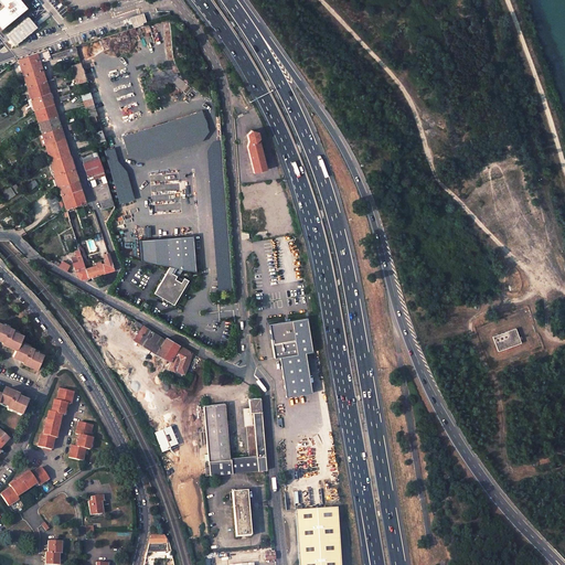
[(0,0),(3,4),(0,7),(0,27),(1,28),(27,7),(20,0),(0,0)]
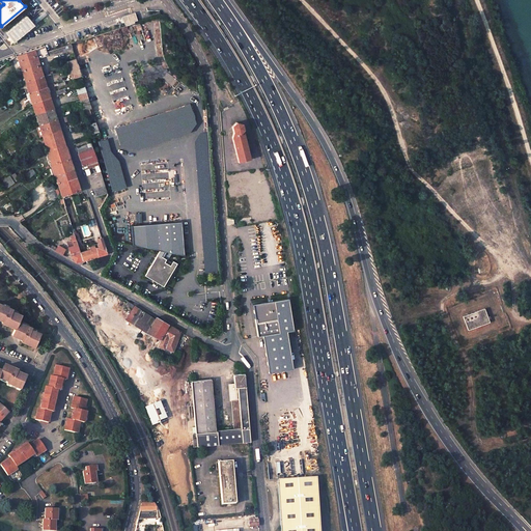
[(34,24),(26,16),(6,32),(14,42),(34,24)]
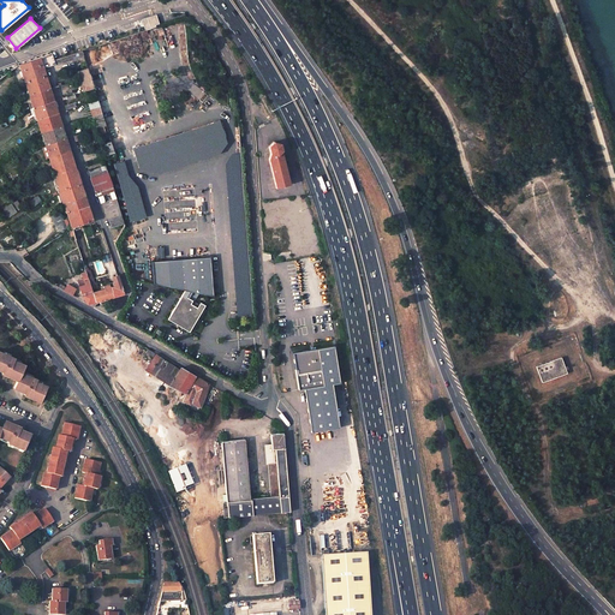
[(77,64),(84,61),(81,51),(54,60),(57,65),(75,59),(77,64)]
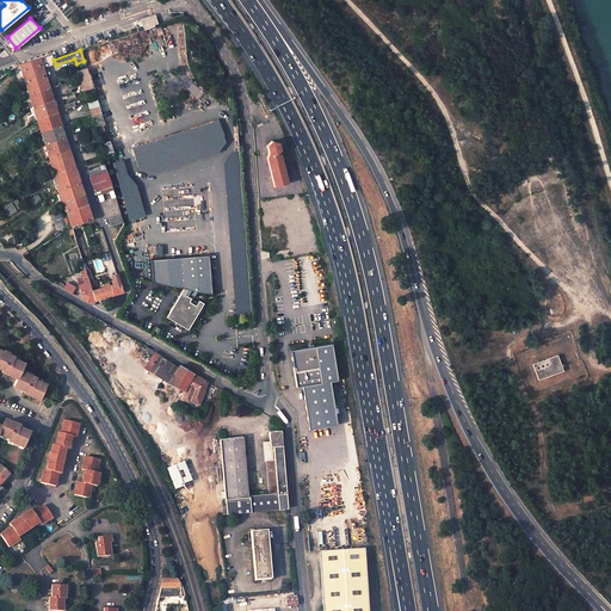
[(50,55),(37,59),(41,69),(53,65),(53,60),(50,55)]
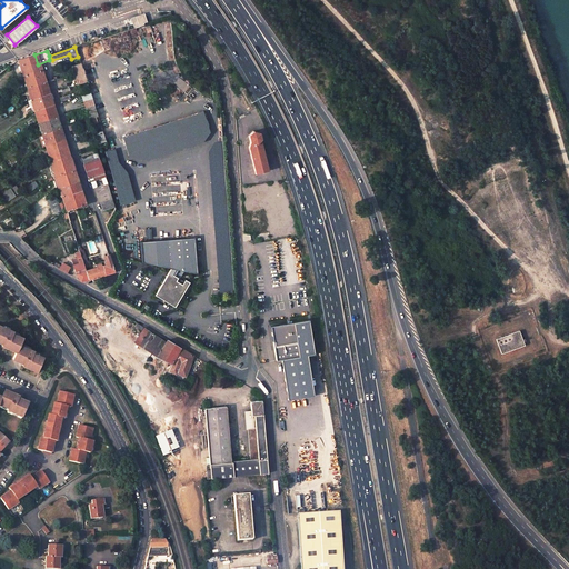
[(35,55),(16,61),(20,77),(40,71),(38,65),(35,55)]
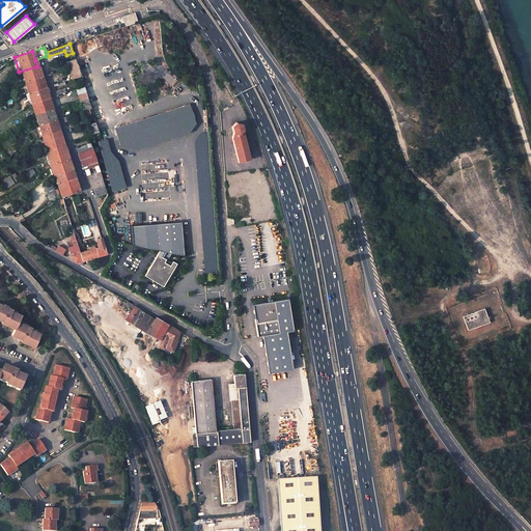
[(80,77),(74,59),(65,61),(72,80),(80,77)]
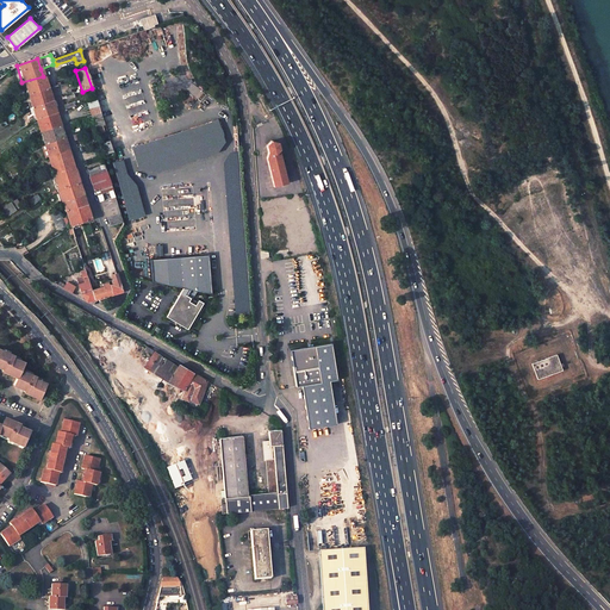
[(43,76),(22,82),(26,95),(47,88),(45,82),(43,76)]
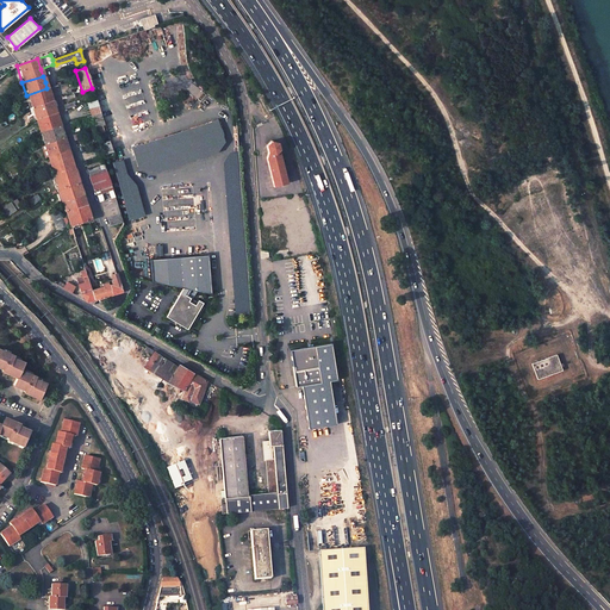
[(47,88),(26,95),(30,107),(51,101),(49,94),(47,88)]
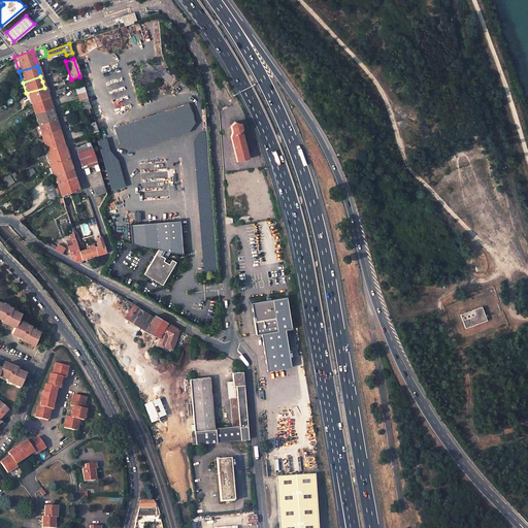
[(78,101),(87,98),(83,87),(74,89),(78,101)]
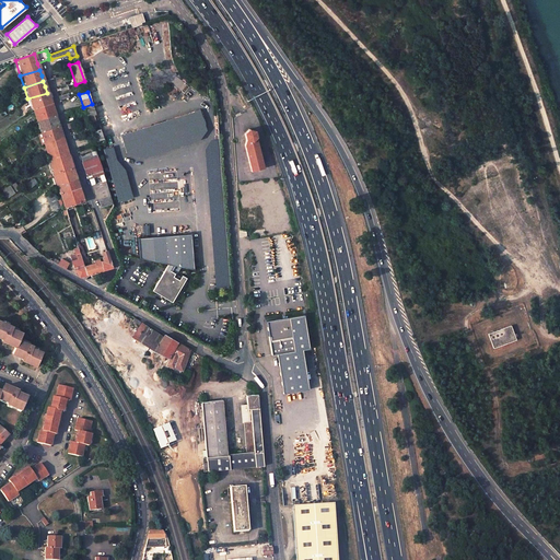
[(47,93),(27,98),(32,111),(50,104),(49,98),(47,93)]
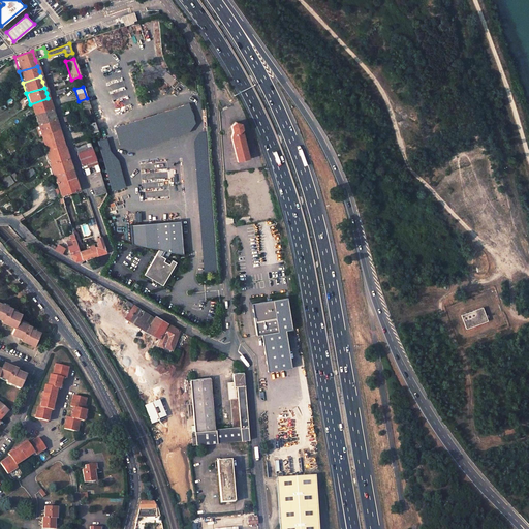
[(48,98),(30,104),(33,115),(52,110),(50,103),(48,98)]
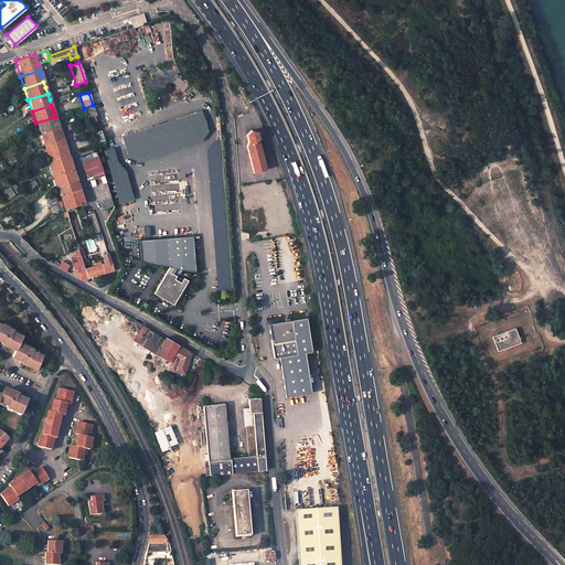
[(93,105),(84,108),(85,115),(95,112),(93,105)]
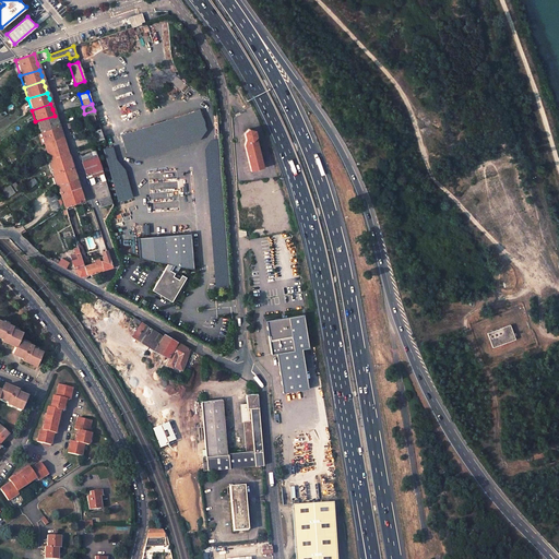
[(204,129),(199,111),(120,137),(126,153),(141,156),(198,138),(204,129)]
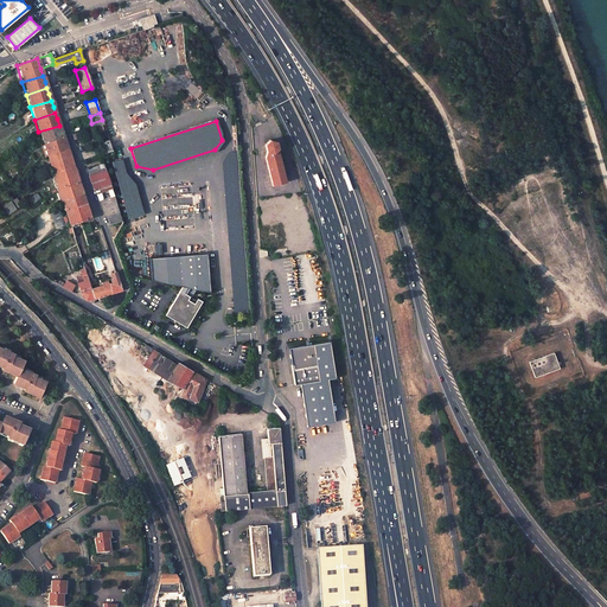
[(59,126),(38,132),(42,144),(63,138),(61,132),(59,126)]
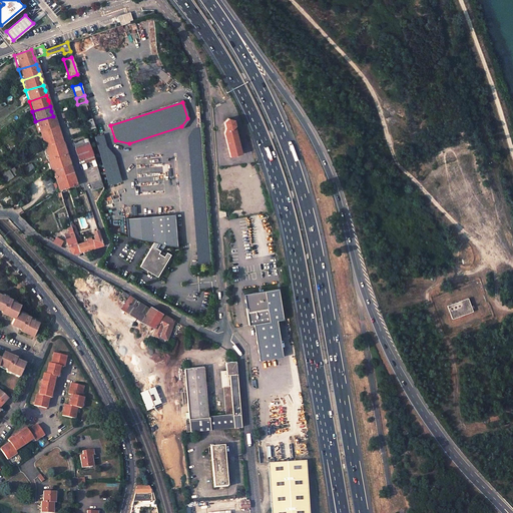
[(55,122),(53,116),(35,121),(39,132),(56,126),(55,122)]
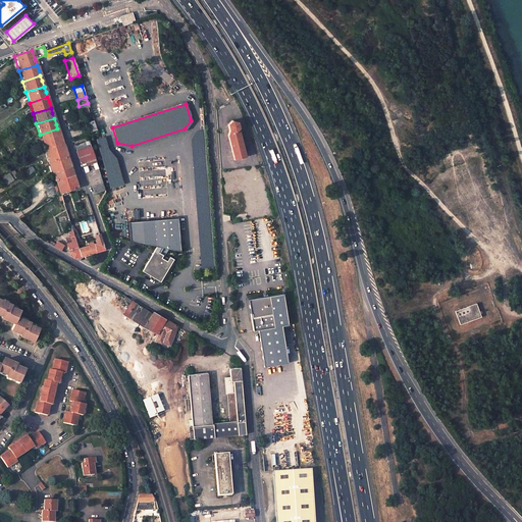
[(96,129),(93,120),(86,122),(89,133),(96,129)]
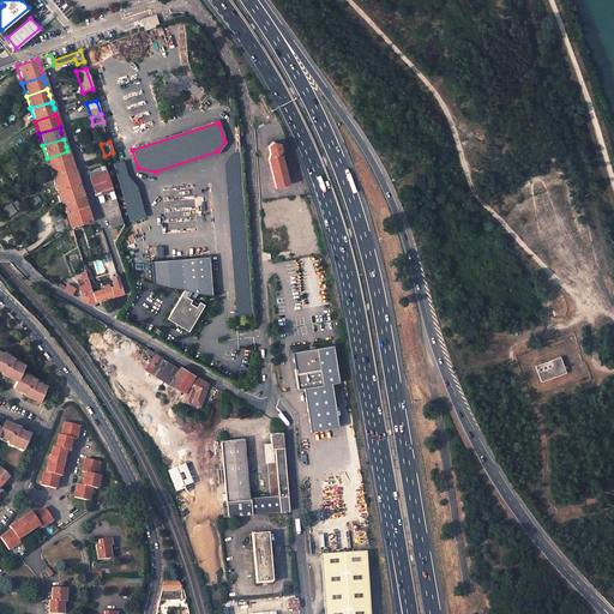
[(269,155),(268,161),(275,190),(289,186),(280,152),(281,151),(278,145),(271,143),(266,148),(268,151),(269,155)]
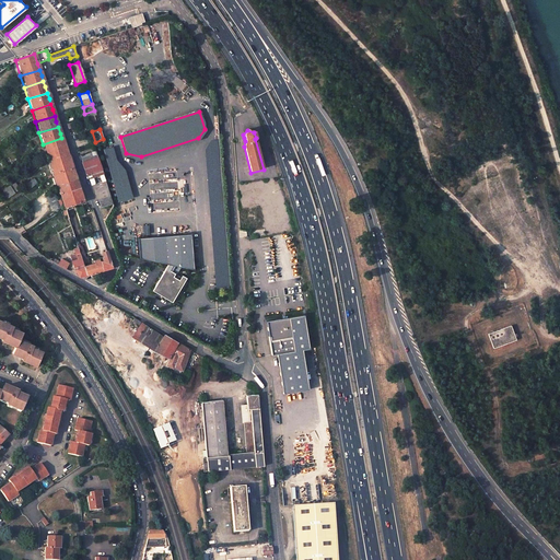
[(61,138),(43,144),(48,161),(67,155),(65,149),(61,138)]
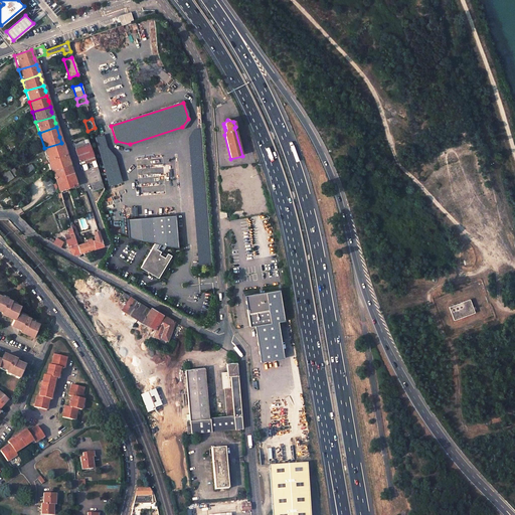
[(102,136),(95,138),(109,186),(121,182),(113,156),(105,147),(102,136)]
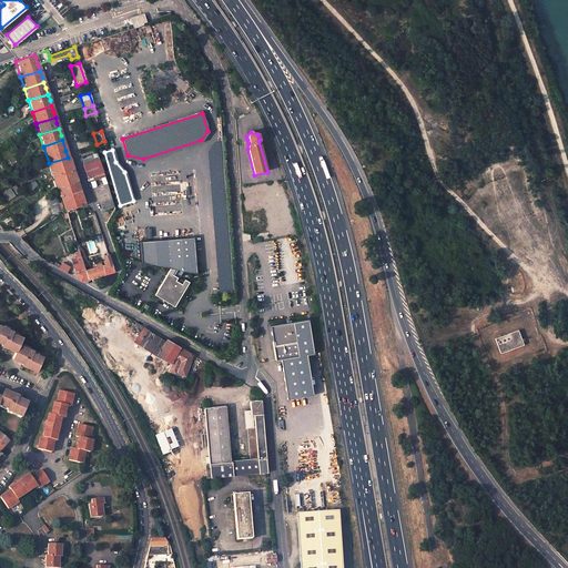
[(68,158),(49,163),(53,176),(72,171),(70,164),(68,158)]
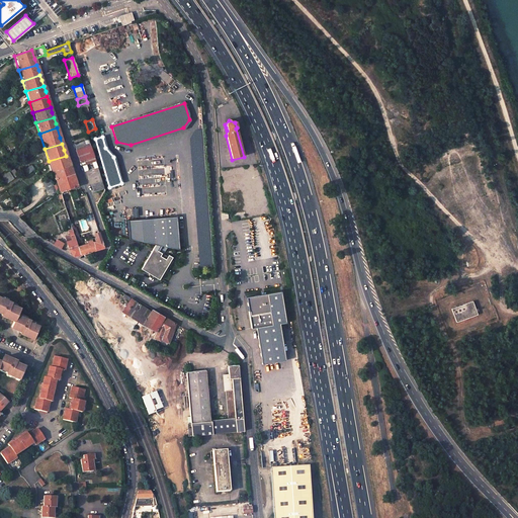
[(71,146),(73,152),(81,150),(81,149),(79,144),(71,146)]
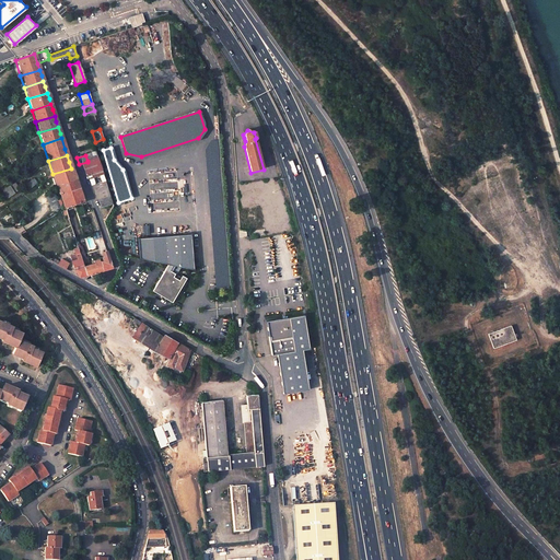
[(88,161),(88,162),(79,164),(84,176),(89,175),(101,172),(96,159),(88,161)]
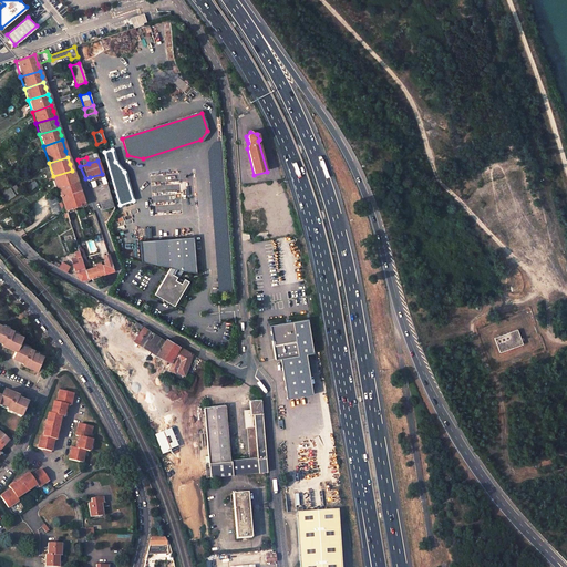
[(72,171),(53,176),(57,187),(75,182),(74,175),(72,171)]
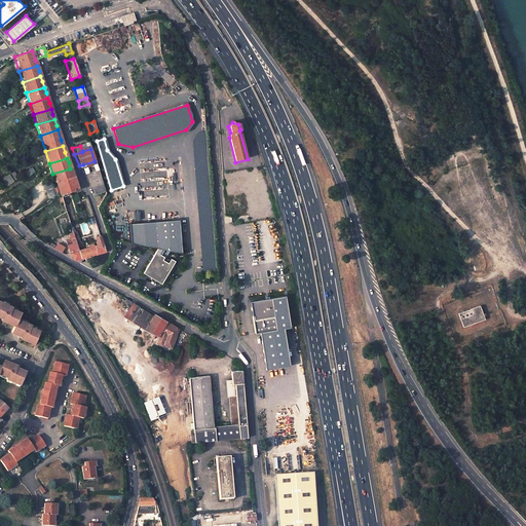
[(95,161),(83,164),(86,174),(98,171),(95,161)]
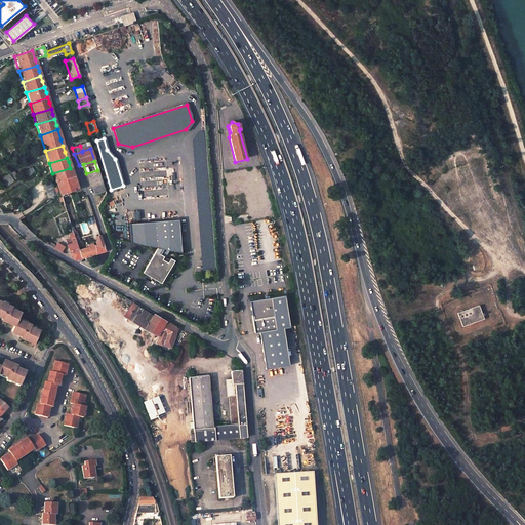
[(30,168),(25,172),(28,176),(33,172),(30,168)]
